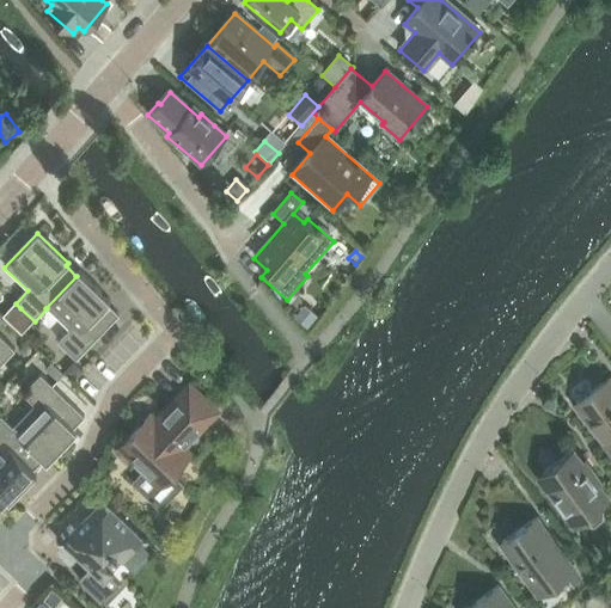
[(46,308),(47,308),(69,330),(57,343),(75,361),(118,317),(107,306),(110,302),(79,272),(75,276),(77,276),(46,308)]
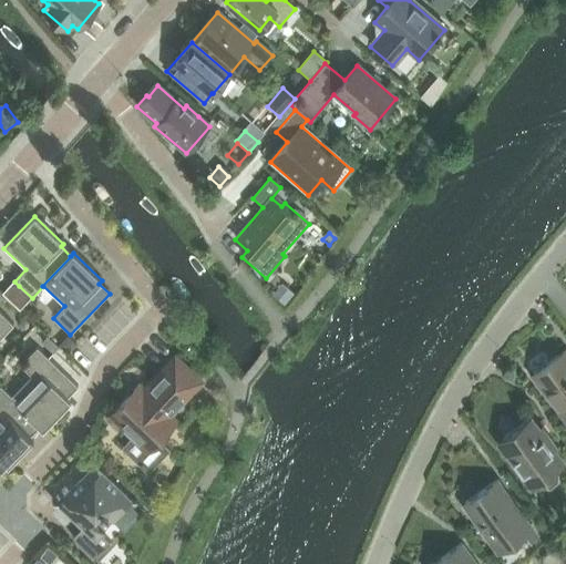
[(19,286),(7,298),(20,310),(32,298),(19,286)]
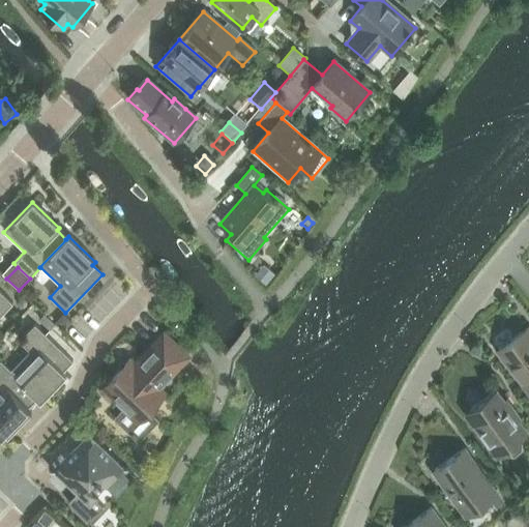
[(0,316),(12,303),(0,292),(0,316)]
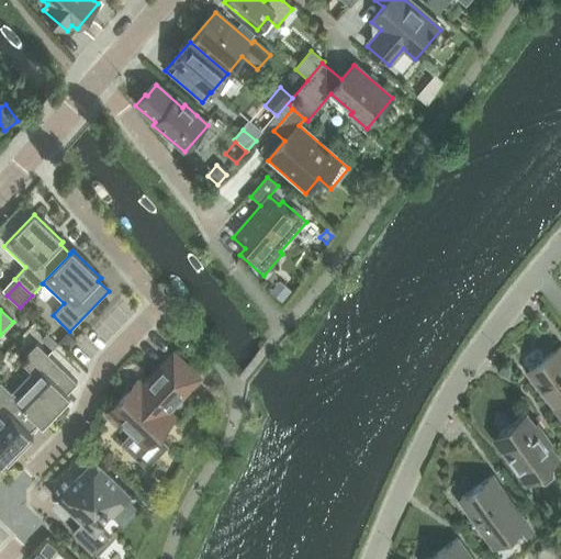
[(20,320),(18,323),(18,326),(21,330),(24,328),(26,326),(26,323),(24,320),(20,320)]
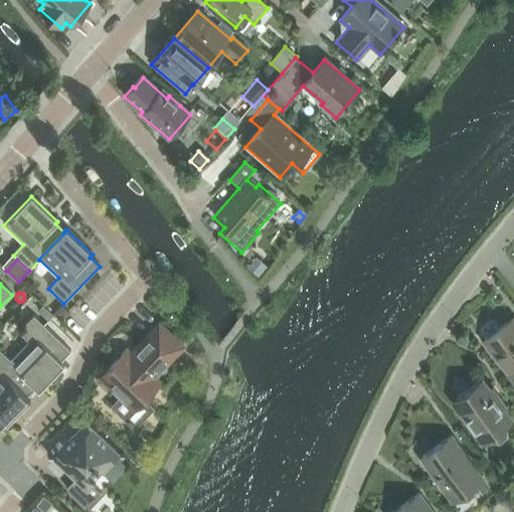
[(48,322),(53,317),(42,307),(37,312),(48,322)]
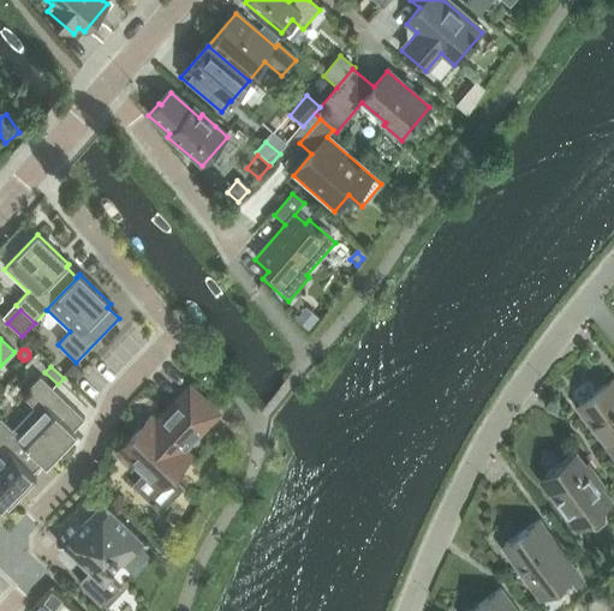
[(73,366),(65,376),(75,384),(83,375),(73,366)]
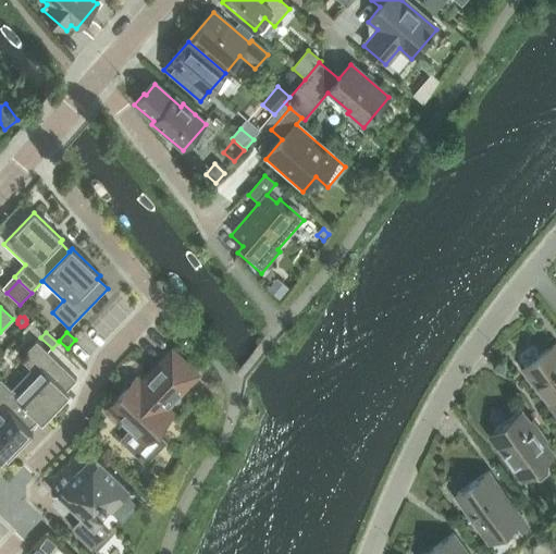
[(39,420),(41,422),(69,394),(66,392),(76,381),(36,343),(20,359),(31,370),(11,391),(11,392),(39,419),(39,420)]
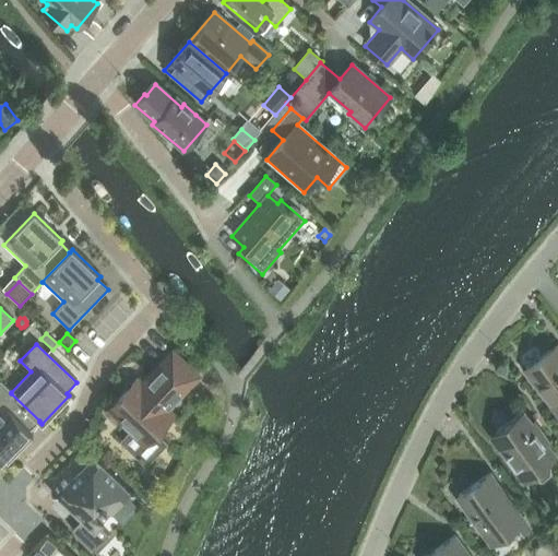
[(557,415),(557,350),(556,347),(524,371),(526,374),(525,376),(532,383),(534,385),(557,415)]
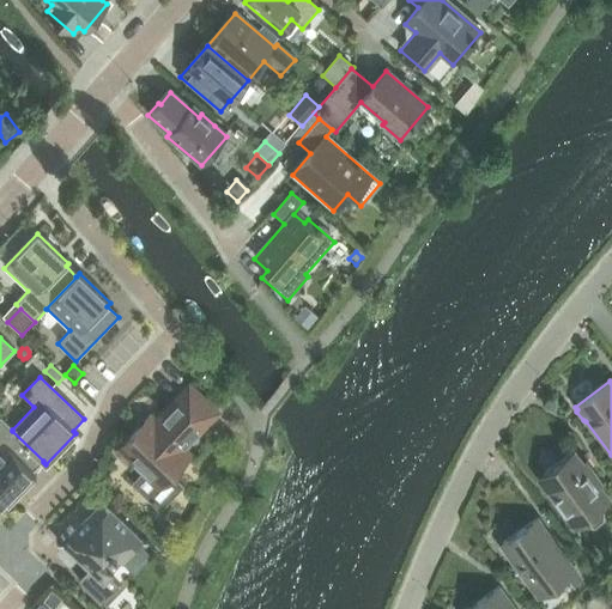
[(149,419),(119,450),(144,473),(132,485),(159,511),(183,487),(171,475),(188,456),(179,446),(200,425),(204,428),(217,414),(189,388),(155,424),(149,419)]
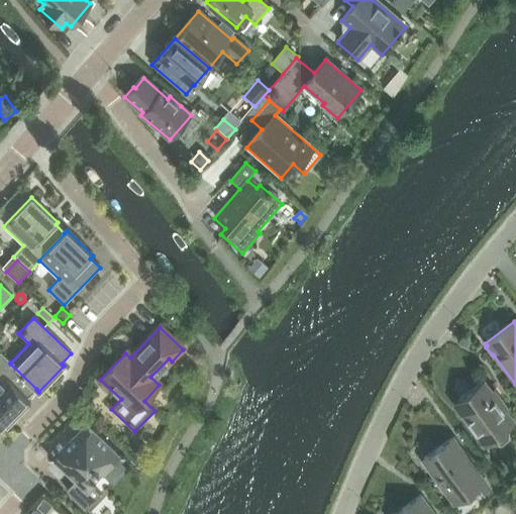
[(0,352),(0,421),(5,427),(30,401),(28,398),(36,390),(36,389),(10,364),(10,363),(0,352)]
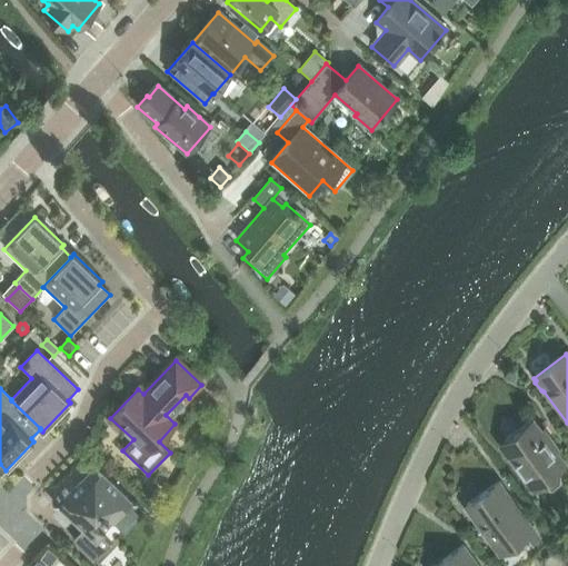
[(557,470),(564,465),(555,453),(557,450),(547,437),(545,439),(530,421),(499,445),(532,488),(540,483),(544,486),(551,487),(559,482),(560,474),(557,470)]
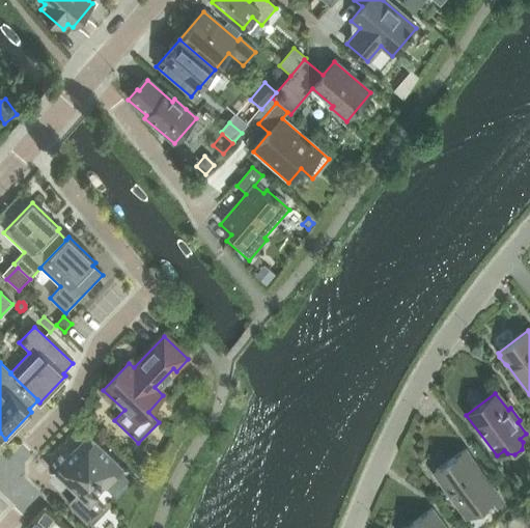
[(66,447),(50,465),(50,472),(55,472),(78,494),(67,504),(88,524),(103,508),(94,500),(96,497),(86,487),(95,477),(106,488),(111,493),(112,492),(116,496),(131,480),(127,476),(128,476),(128,468),(122,469),(88,436),(72,452),(66,447)]
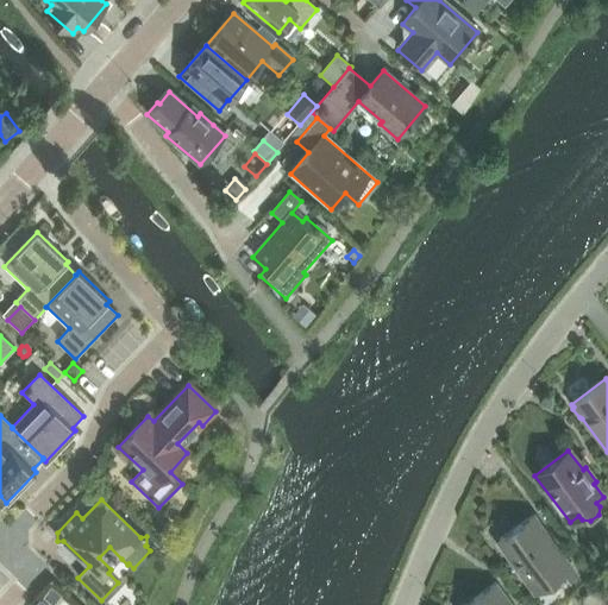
[(532,517),(497,542),(534,593),(536,592),(539,596),(553,585),(556,586),(572,573),(532,517)]
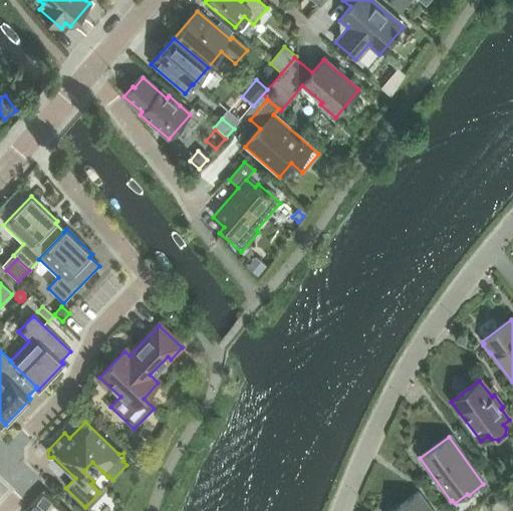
[(138,461),(147,452),(137,443),(127,451),(138,461)]
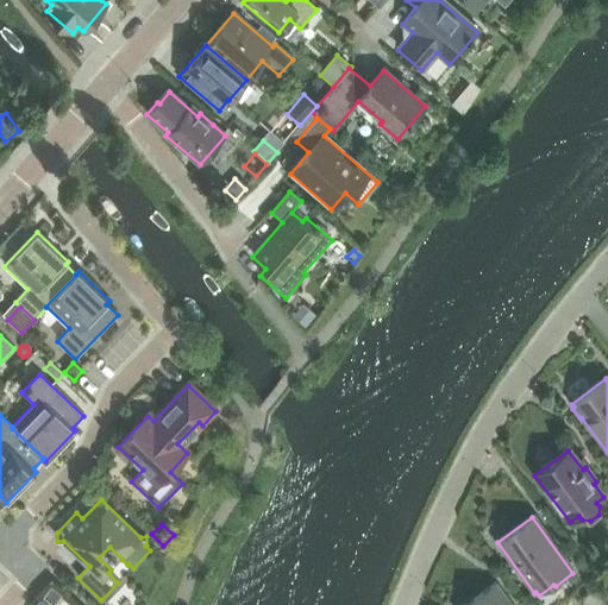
[(507,604),(494,586),(467,604),(507,604)]
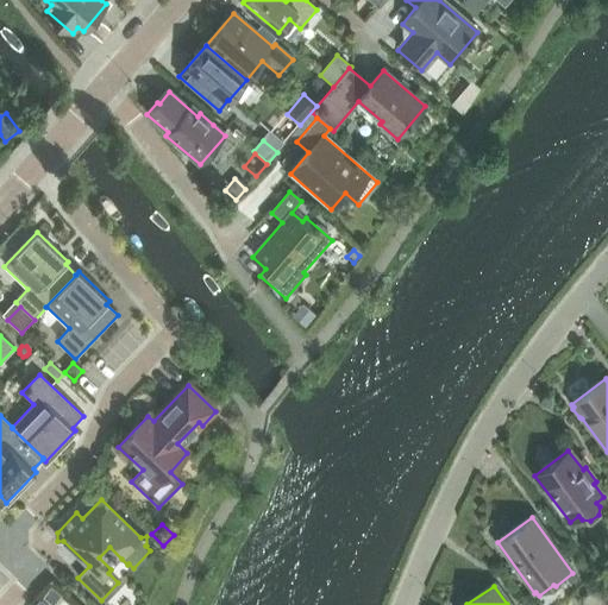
[(607,604),(607,597),(600,586),(581,600),(583,604),(607,604)]
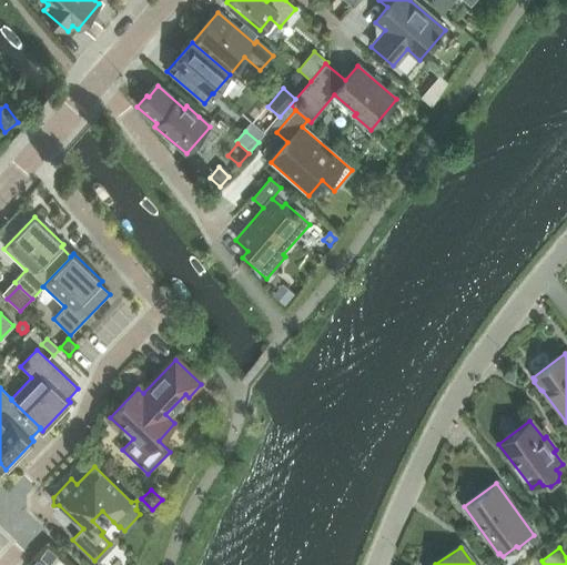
[(48,550),(40,560),(47,564),(51,564),(57,557),(48,550)]
